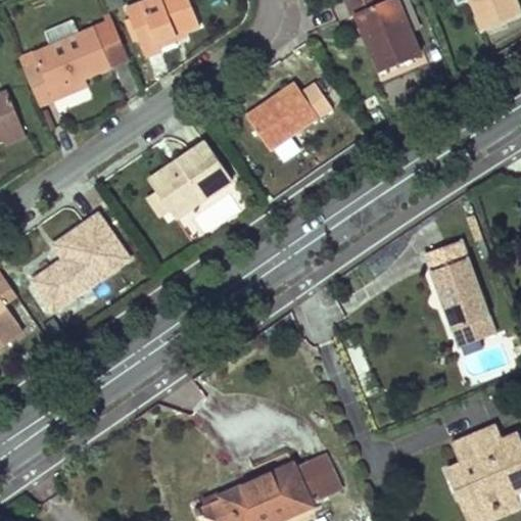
[(141,0),(125,7),(144,54),(160,47),(157,40),(179,32),(198,24),(189,0),(141,0)]
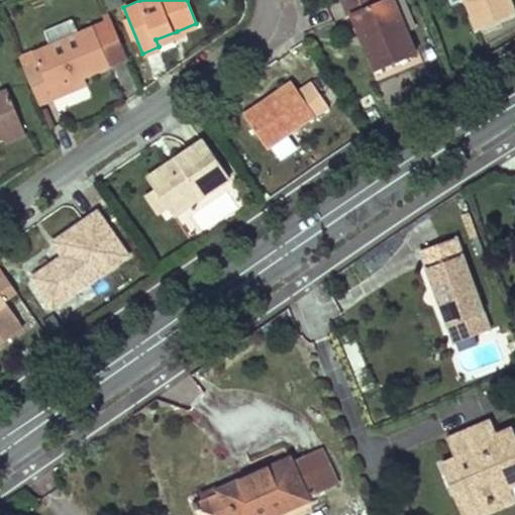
[(341,0),(347,13),(350,12),(361,36),(366,34),(369,42),(364,43),(374,70),(415,53),(393,0),(341,0)]
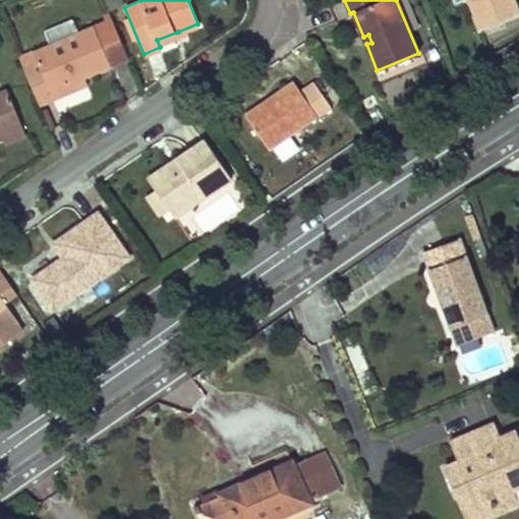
[(468,0),(479,26),(518,11),(513,0),(468,0)]
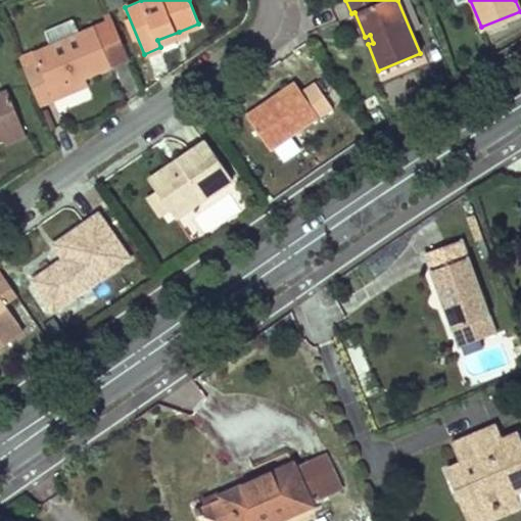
[(24,68),(39,103),(52,97),(50,91),(84,76),(110,64),(93,26),(33,51),(38,62),(24,68)]
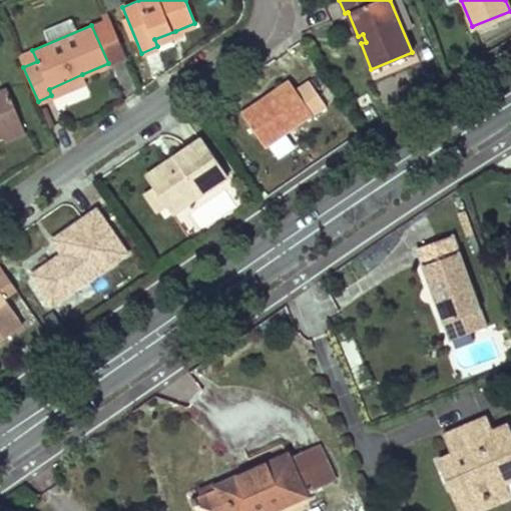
[(32,50),(18,56),(23,67),(37,61),(32,50)]
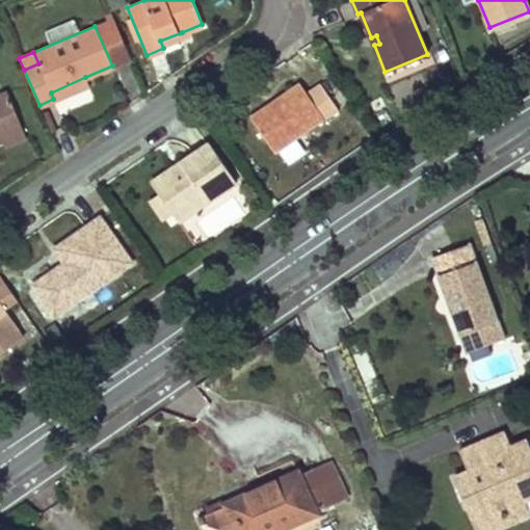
[(85,77),(51,93),(53,99),(74,90),(88,84),(85,77)]
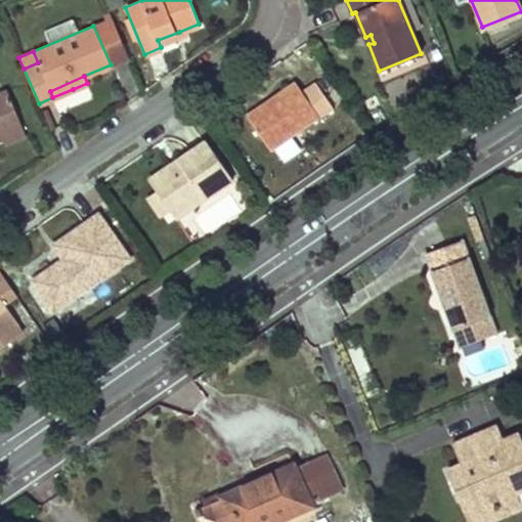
[(245,114),(270,149),(333,106),(315,81),(301,90),(294,80),(269,96),(245,114)]
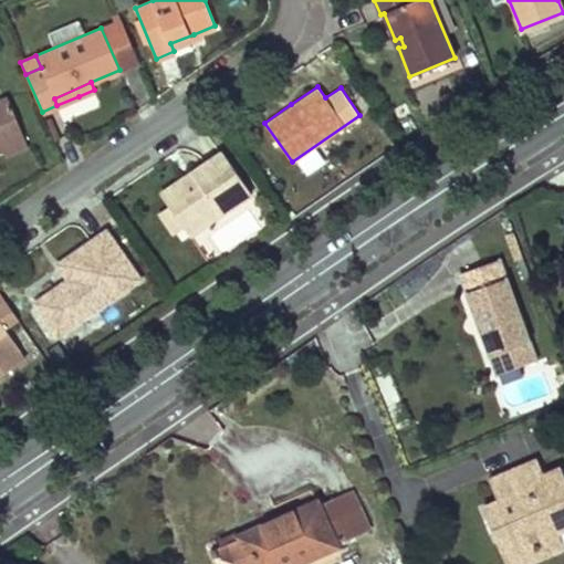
[(0,150),(2,149),(24,141),(7,96),(0,97),(0,150)]
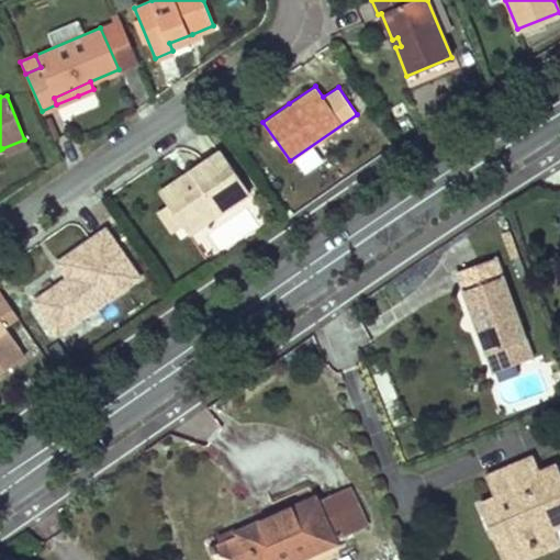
[(24,140),(2,148),(4,155),(15,149),(26,145),(24,140)]
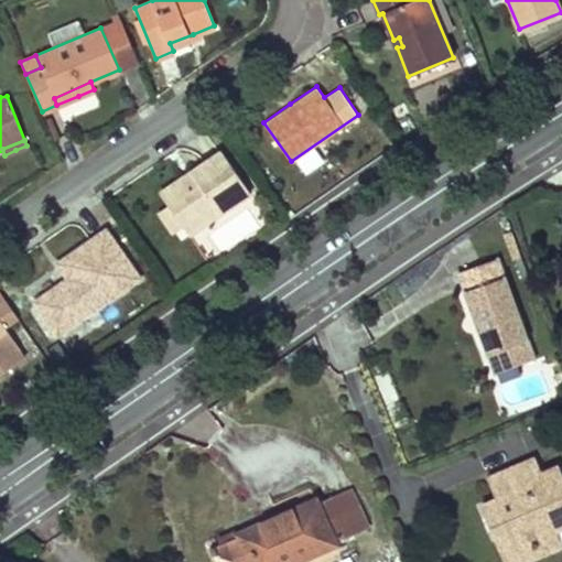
[(160,192),(183,226),(197,215),(203,224),(249,192),(220,150),(190,172),(194,177),(188,182),(182,176),(160,192)]
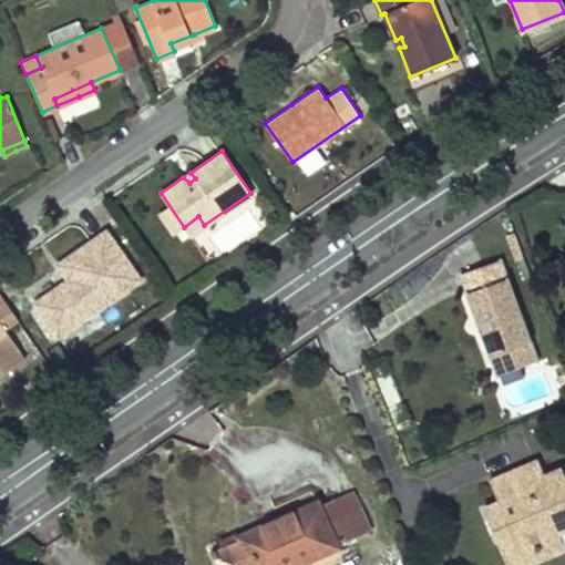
[(195,178),(191,173),(183,177),(189,183),(195,178)]
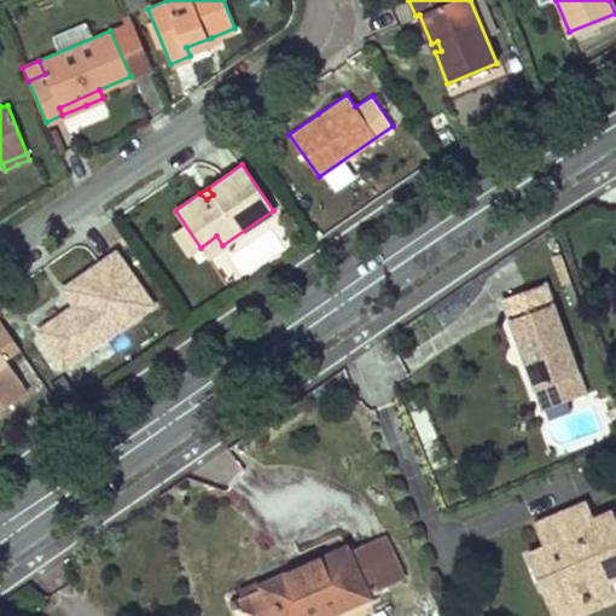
[(216,236),(201,248),(207,256),(222,245),(216,236)]
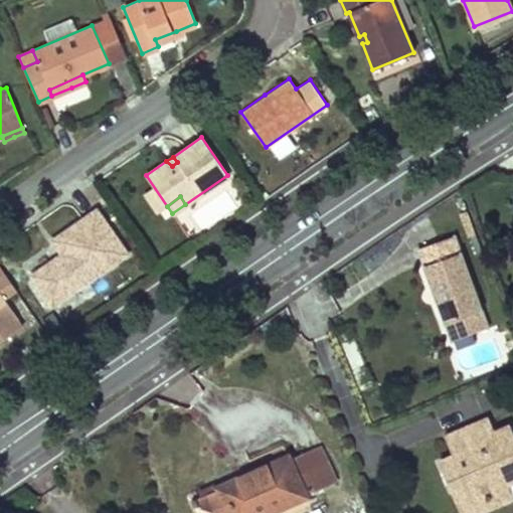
[(52,304),(126,252),(97,209),(66,229),(53,239),(62,252),(65,258),(60,262),(57,257),(32,275),(52,304)]
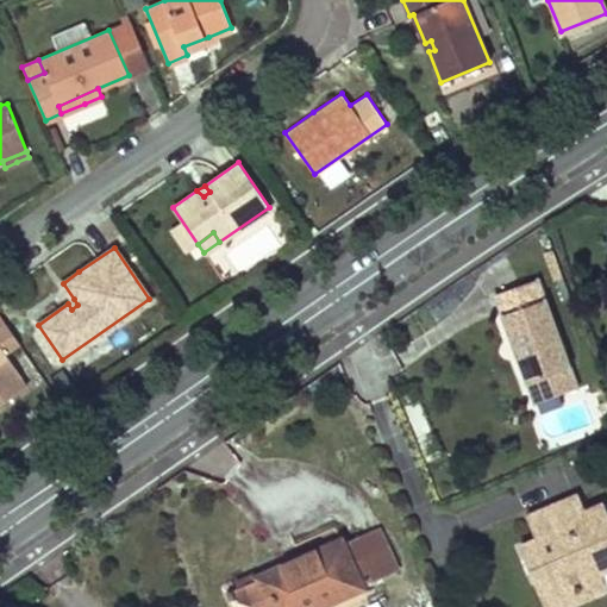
[(493,293),(526,382),(569,365),(537,277),(493,293)]
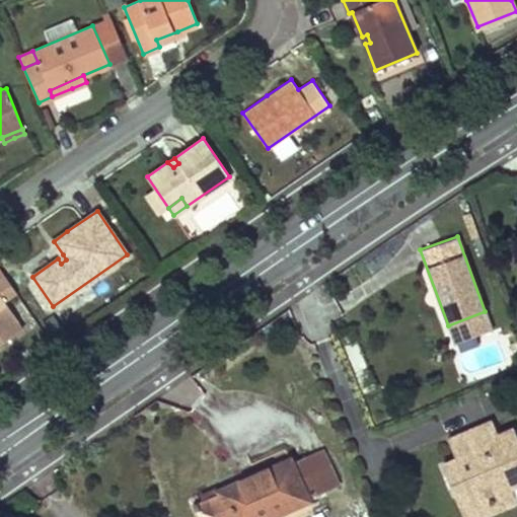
[(63,254),(58,259),(61,264),(66,260),(63,254)]
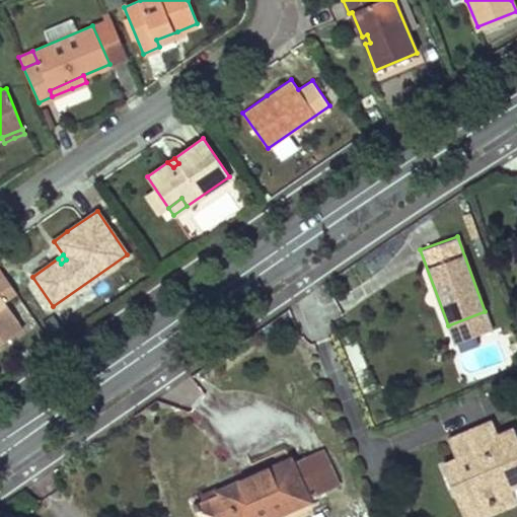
[(0,344),(21,328),(16,320),(17,319),(4,300),(16,292),(5,275),(0,278),(0,344)]
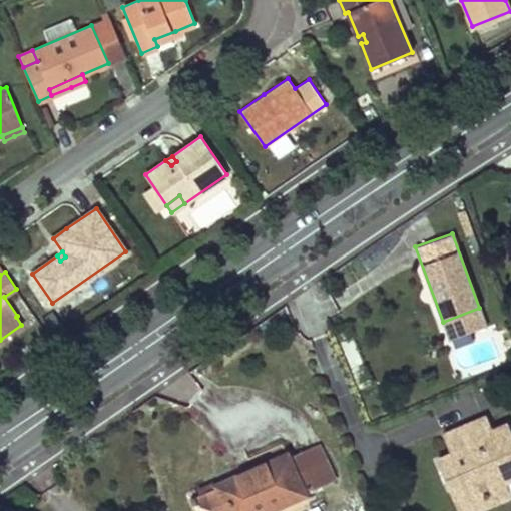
[(449,339),(486,326),(479,308),(443,322),(449,339)]
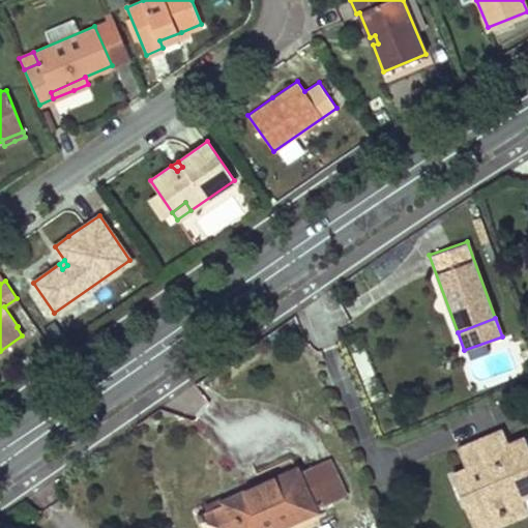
[(469,443),(477,463),(465,468),(450,474),(463,503),(473,498),(479,515),(491,509),(511,518),(520,497),(522,496),(527,493),(527,444),(525,437),(508,443),(502,429),(469,443)]
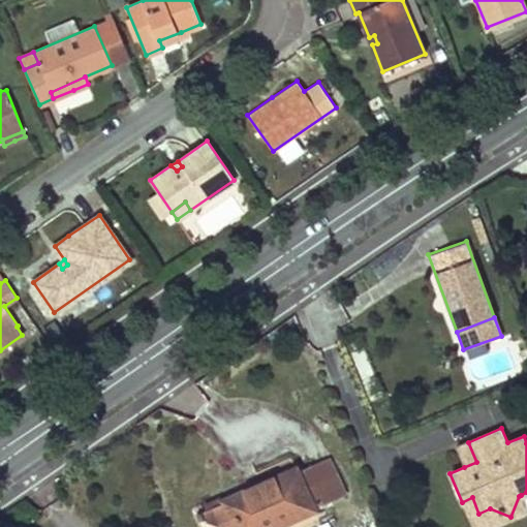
[(468,442),(456,447),(464,467),(476,462),(468,442)]
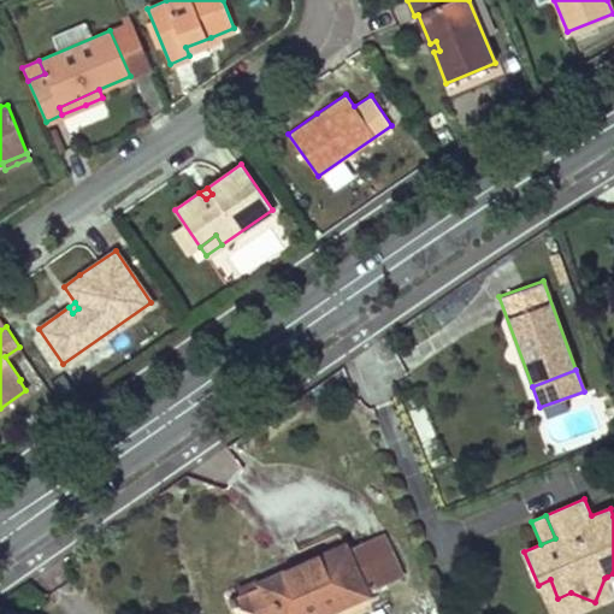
[(383,535),(367,542),(384,580),(400,574),(383,535)]
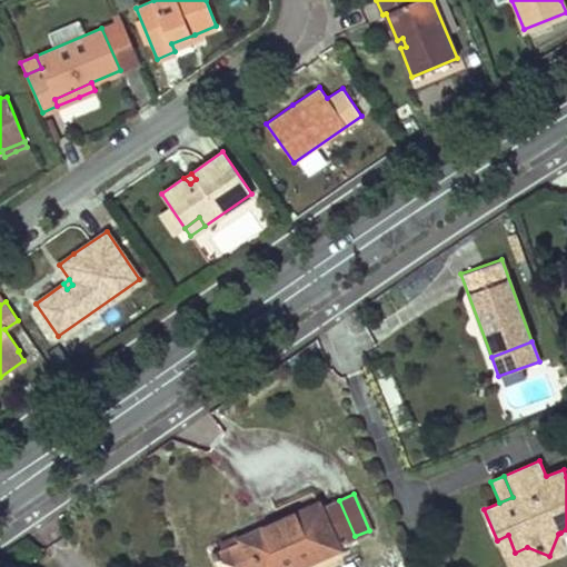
[(251,566),(292,566),(337,548),(336,545),(355,536),(339,500),(320,508),(318,503),(260,527),(239,537),(239,538),(251,566)]
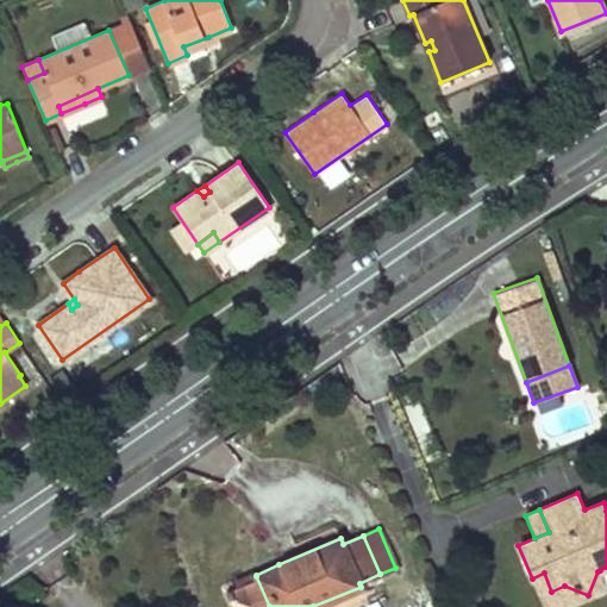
[(598,571),(588,595),(606,587),(600,570),(598,571)]
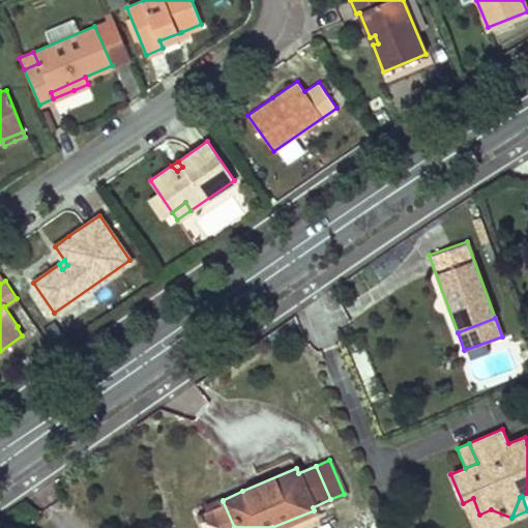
[(473,498),(463,503),(472,527),(486,527),(511,518),(491,509),(479,515),(473,498)]
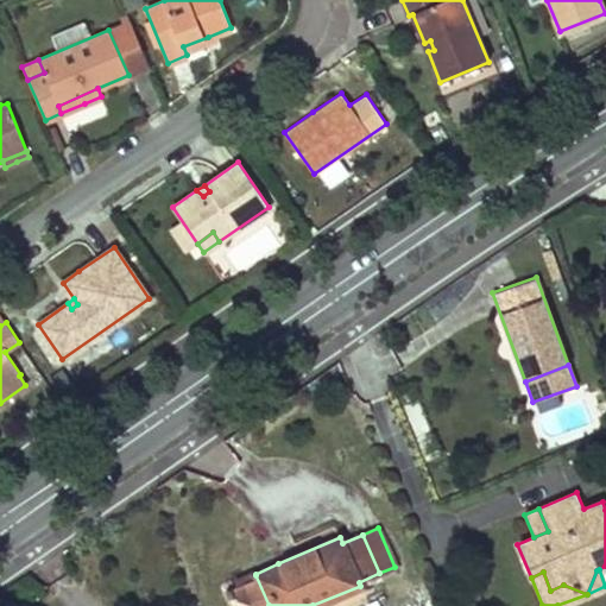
[(269,605),(256,575),(225,589),(232,605),(247,605),(253,604),(253,605),(269,605)]
